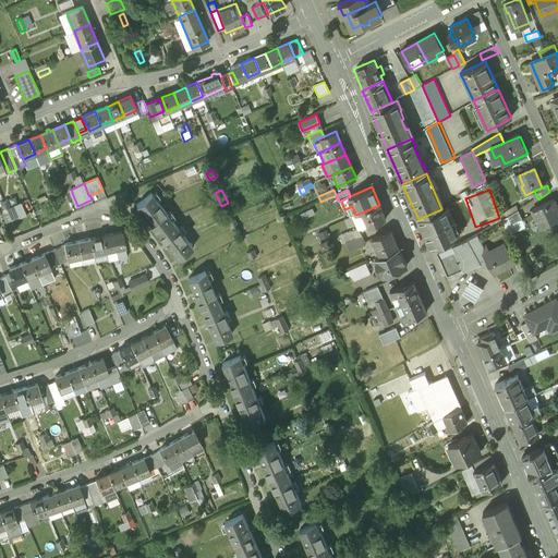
[(192,247),(150,194),(136,205),(178,259),(192,247)]
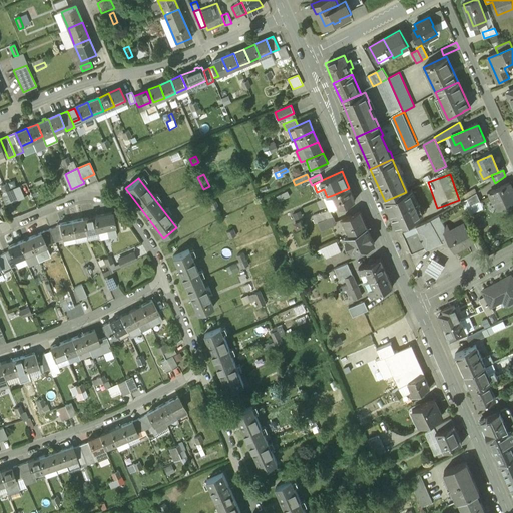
[(512,193),(509,185),(490,193),(493,202),(495,201),(499,209),(512,203),(512,196),(512,194),(512,193)]
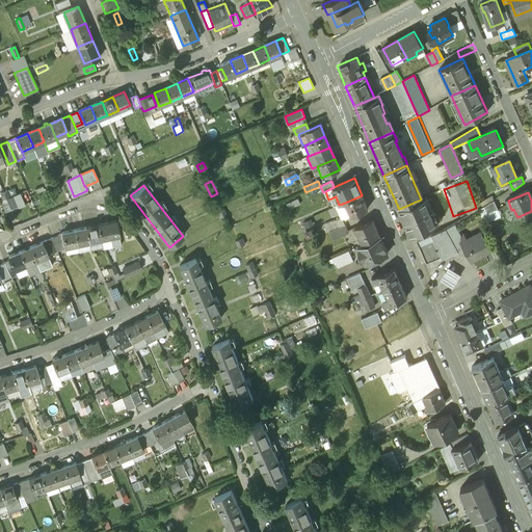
[(362,195),(345,203),(351,216),(368,209),(362,195)]
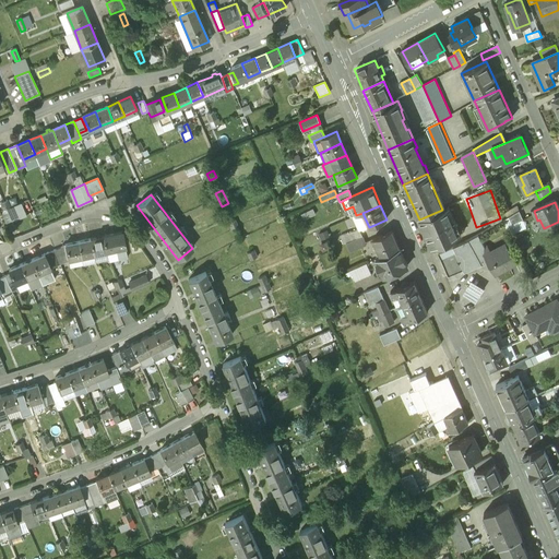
[(12,221),(7,209),(1,211),(6,224),(12,221)]
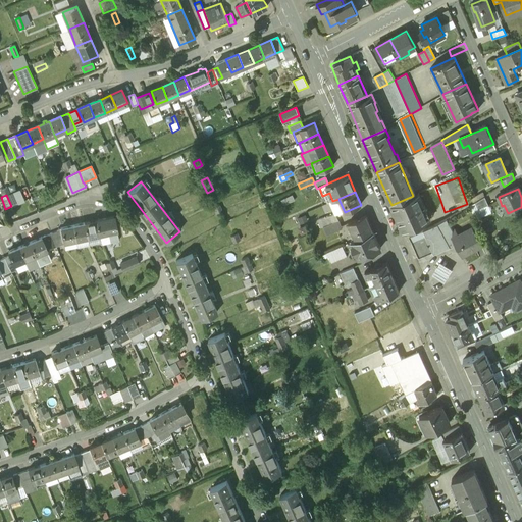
[(413,196),(392,205),(403,232),(428,221),(422,207),(421,208),(415,195),(413,196)]
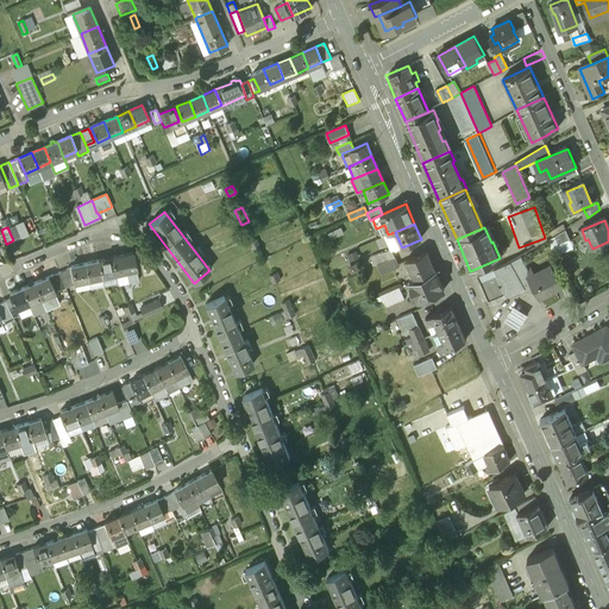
[(566,230),(554,237),(558,244),(570,239),(566,230)]
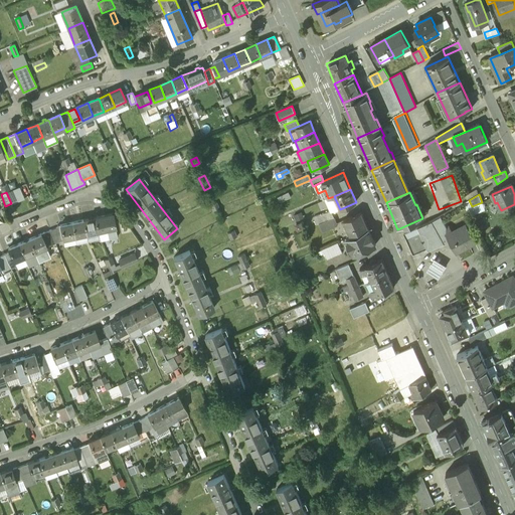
[(217,203),(210,205),(213,212),(219,209),(217,203)]
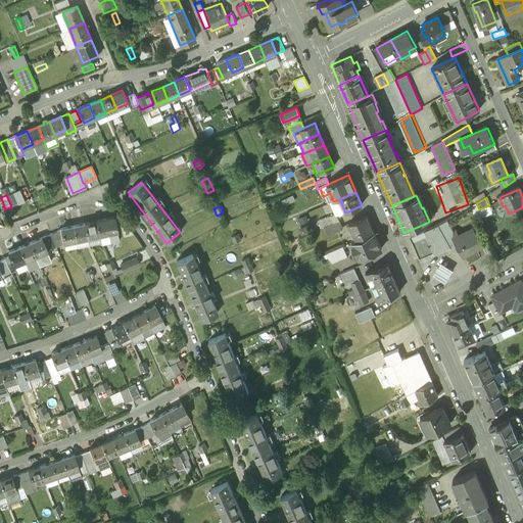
[(336,215),(326,219),(326,218),(321,220),(325,228),(339,222),(336,215)]
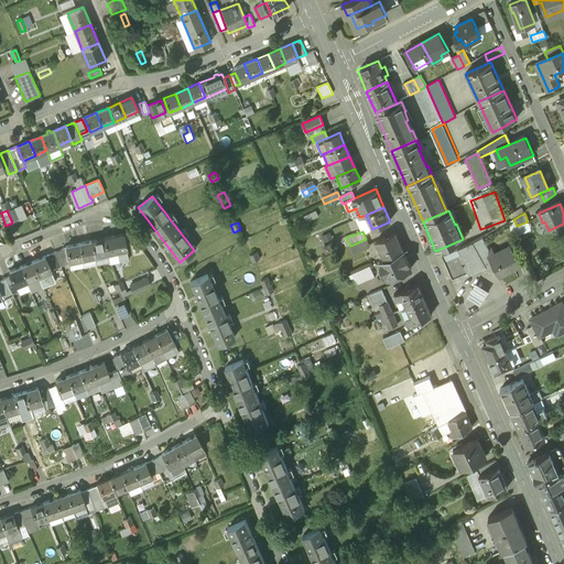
[(396,234),(376,241),(383,260),(403,251),(396,234)]
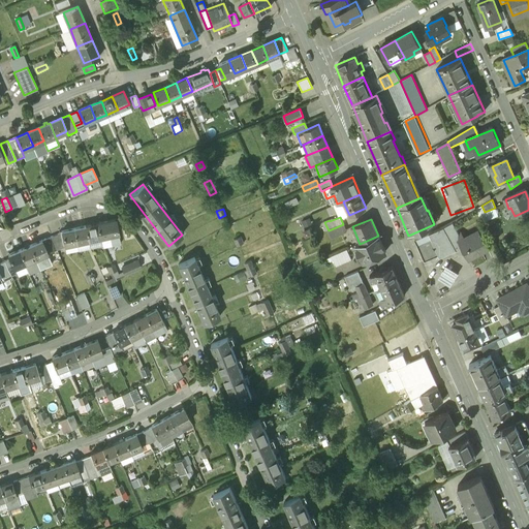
[(115,220),(97,224),(100,238),(110,236),(112,246),(120,244),(115,220)]
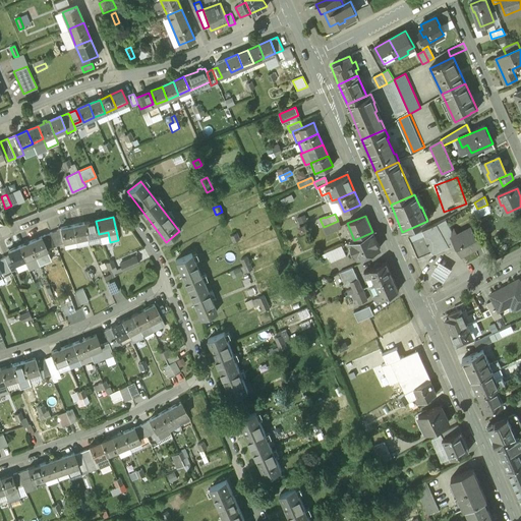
[(446,219),(443,221),(437,224),(448,244),(453,240),(451,235),(451,228),(446,219)]
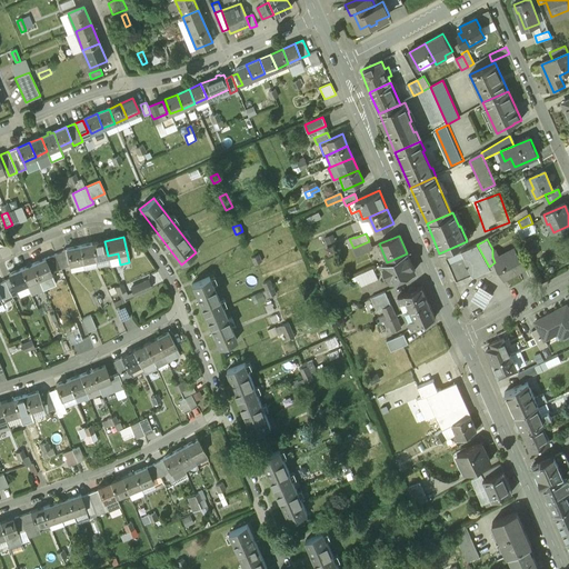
[(105,241),(92,243),(96,259),(108,256),(105,241)]
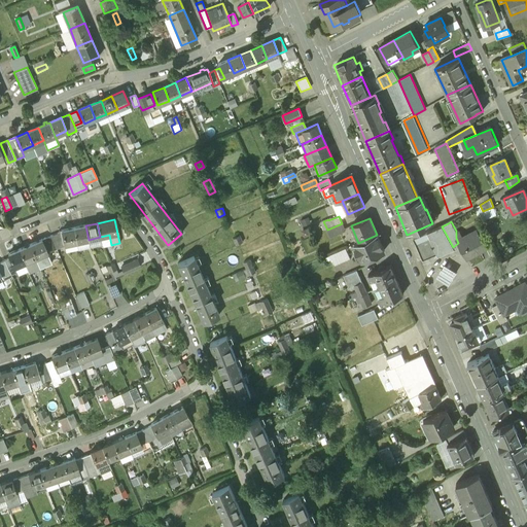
[(327,230),(326,230),(329,239),(345,232),(342,223),(327,230)]
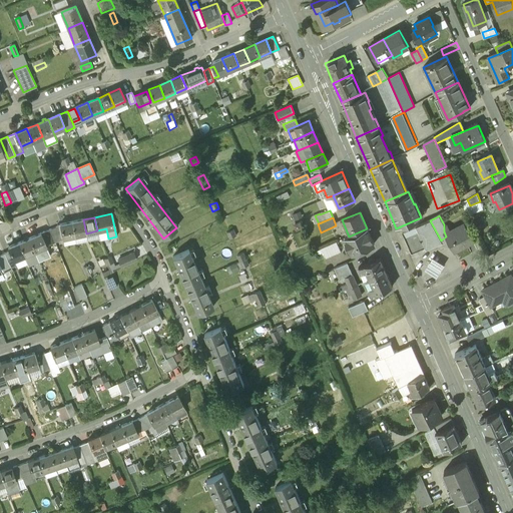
[(83,219),(71,221),(74,235),(86,233),(83,219)]
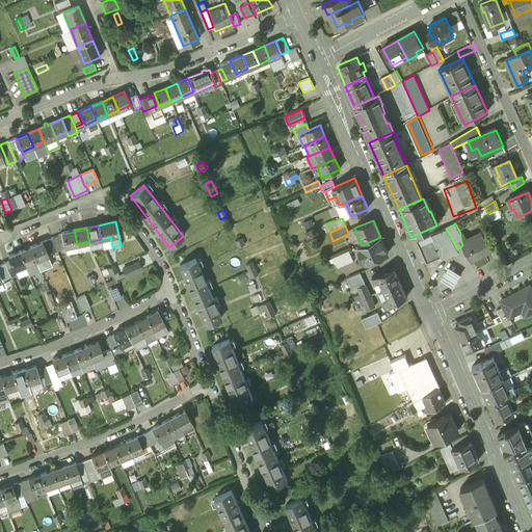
[(446,229),(423,238),(425,244),(420,246),(427,262),(440,257),(441,258),(457,250),(457,249),(446,229)]
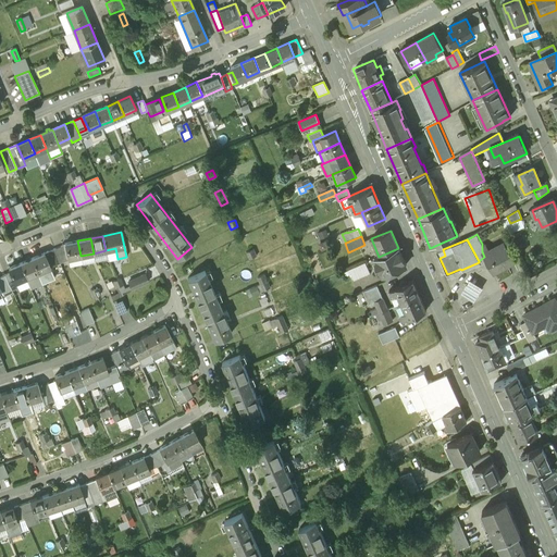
[(77,240),(64,244),(67,259),(81,256),(77,240)]
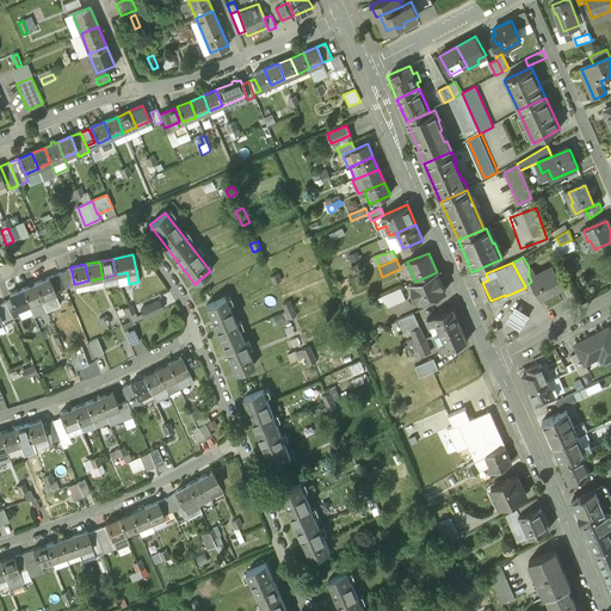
[(554,266),(537,275),(536,272),(529,276),(531,282),(536,289),(541,298),(556,290),(555,289),(561,284),(557,276),(559,275),(554,266)]
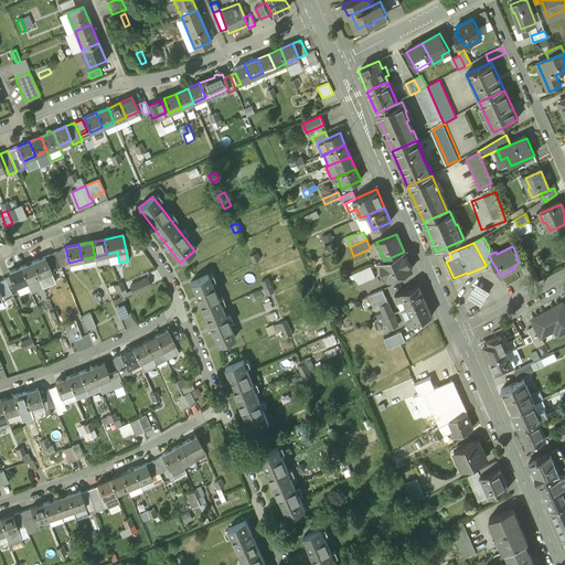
[(66,265),(63,249),(55,253),(61,267),(66,265)]
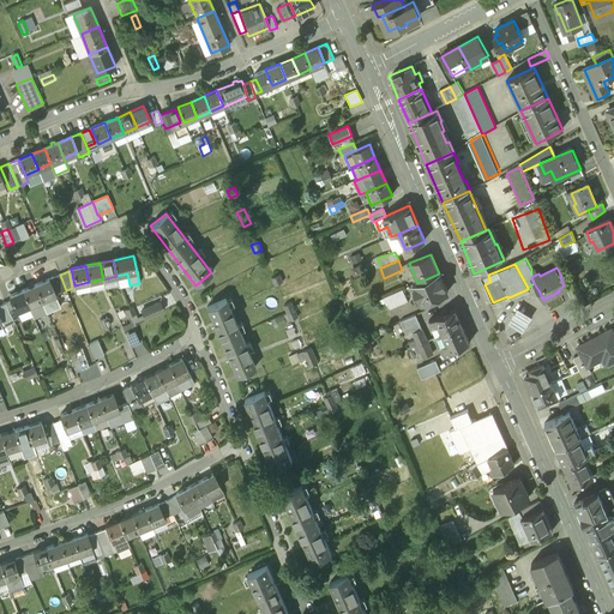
[(417,283),(413,286),(421,305),(447,294),(439,274),(417,283)]
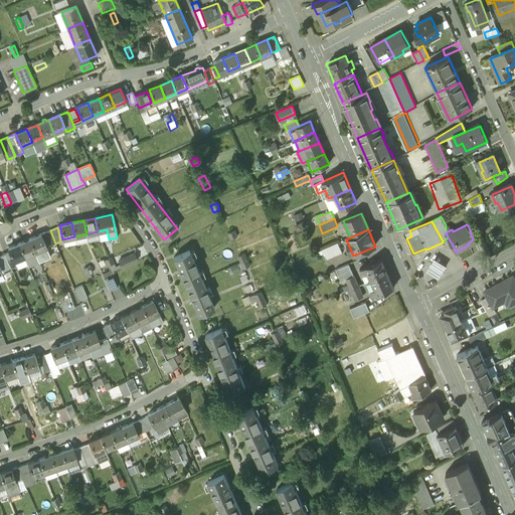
[(50,230),(43,233),(48,246),(55,243),(50,230)]
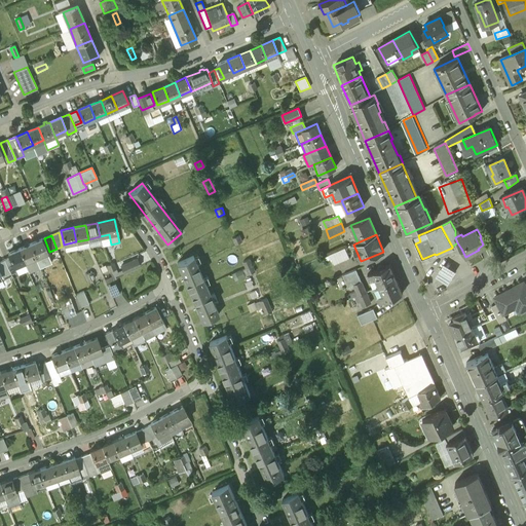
[(239,235),(233,238),(236,245),(242,242),(239,235)]
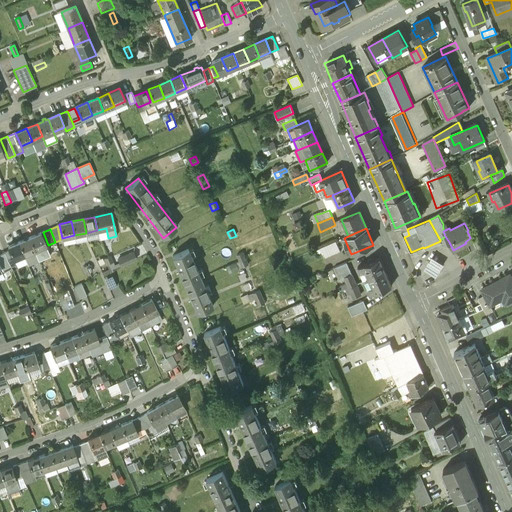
[(40,233),(29,238),(35,251),(46,246),(40,233)]
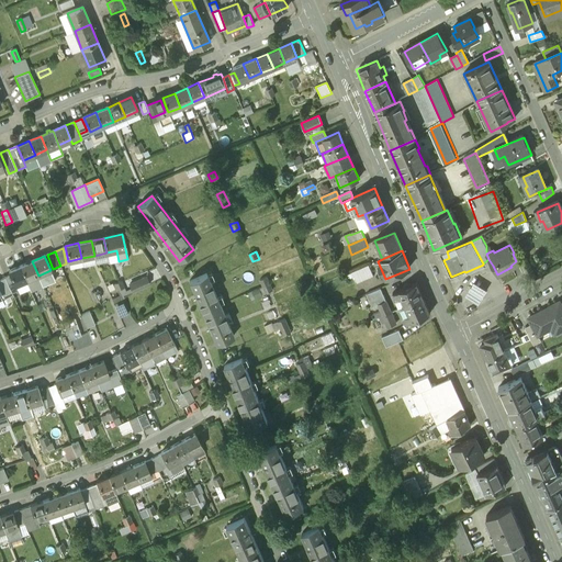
[(32,261),(21,266),(26,280),(38,276),(32,261)]
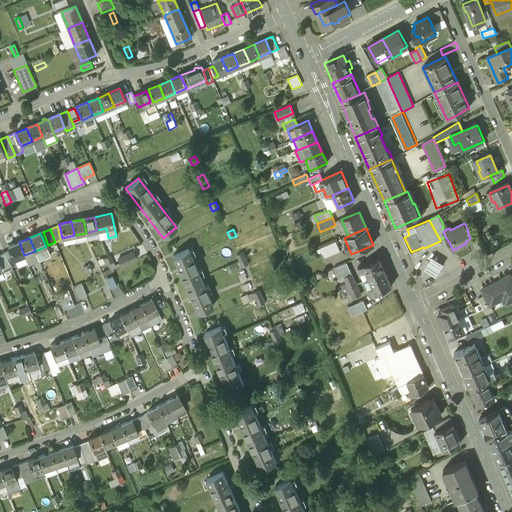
[(335,241),(320,248),(325,258),(340,252),(335,241)]
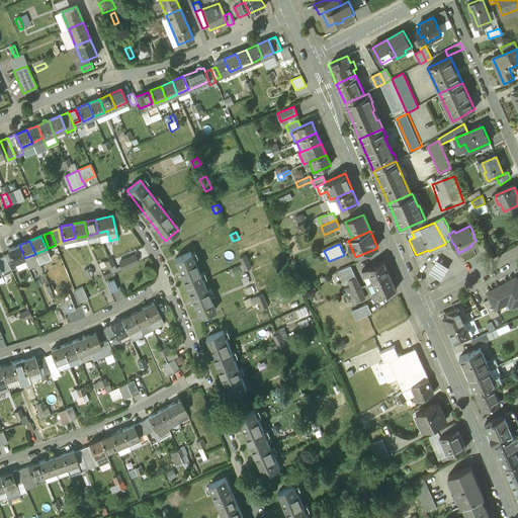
[(19,245),(8,250),(9,254),(13,263),(14,263),(24,258),(19,245)]
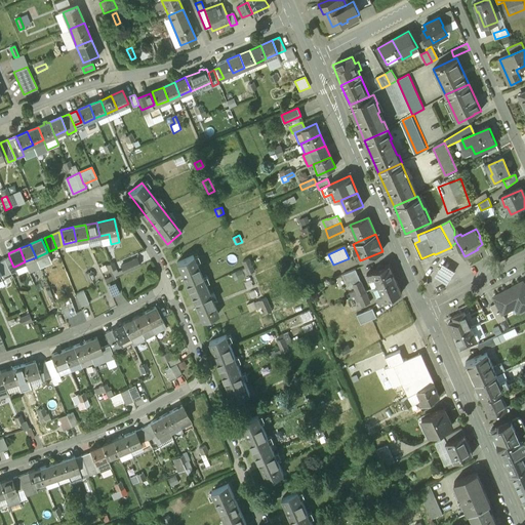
[(218,315),(193,256),(176,263),(202,321),(218,315)]
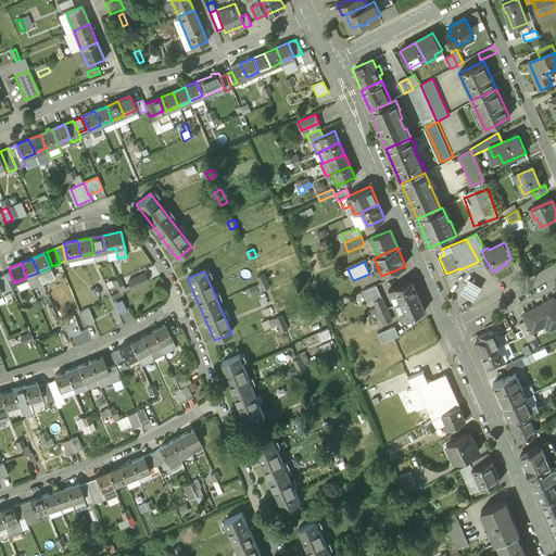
[(14,282),(10,273),(4,275),(12,290),(17,287),(15,282),(14,282)]
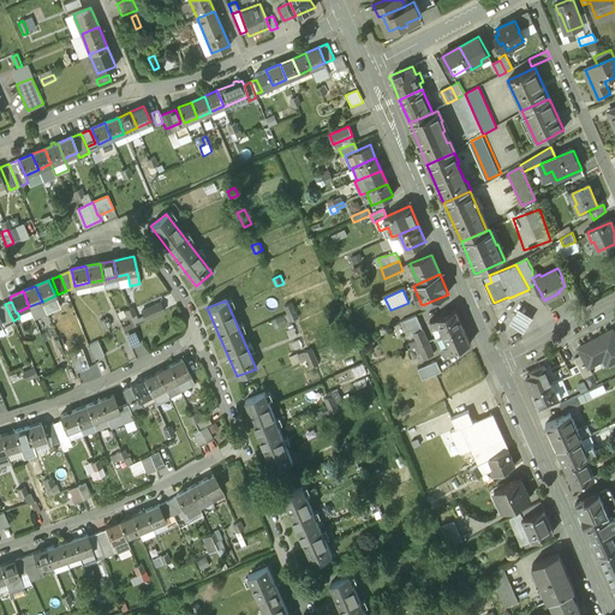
[(160,303),(142,311),(145,320),(163,312),(160,303)]
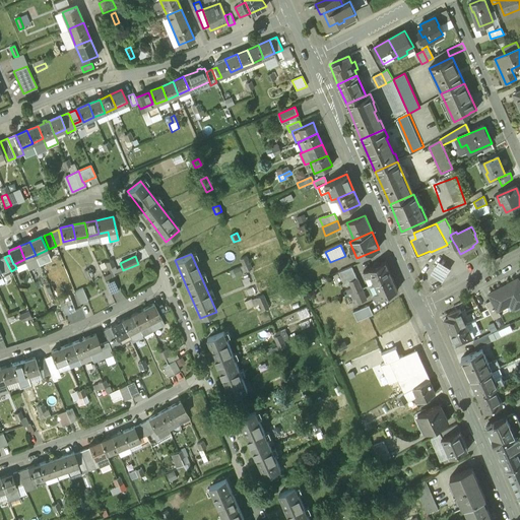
[(247,256),(241,259),(246,271),(252,269),(247,256)]
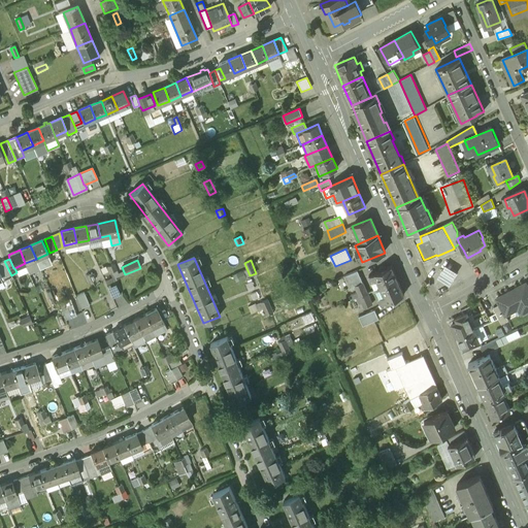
[(4,261),(0,263),(0,272),(5,282),(12,277),(11,275),(4,261)]
